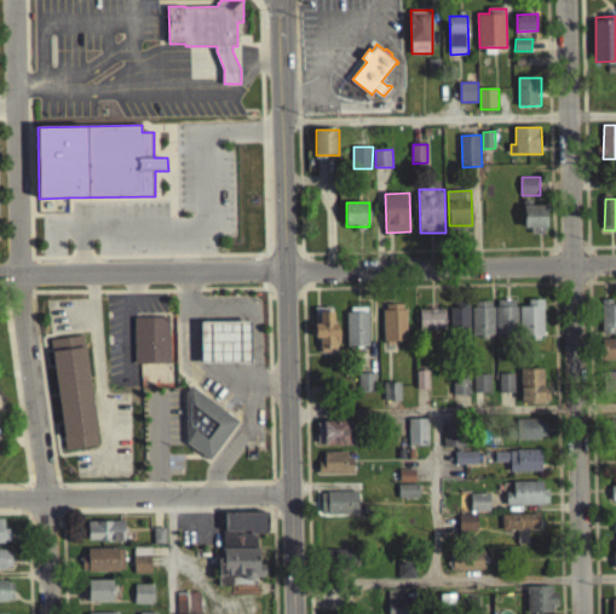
[(548,206),(525,206),(525,231),(548,231),(548,206)]
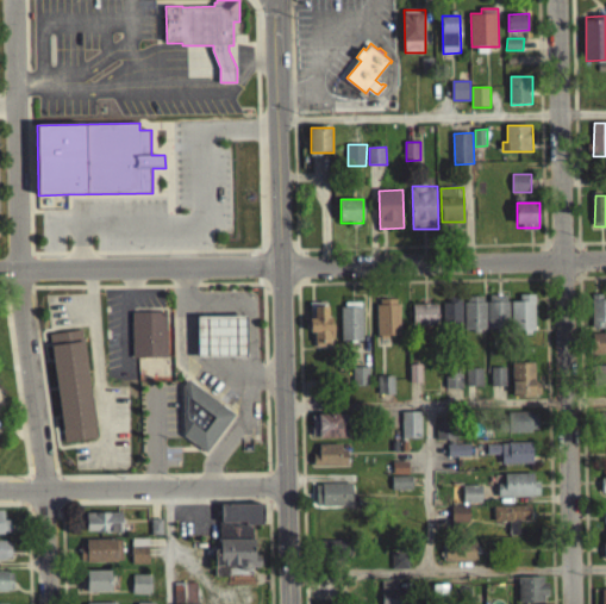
[(605,300),(605,294),(594,294),(594,329),(605,328),(605,300)]
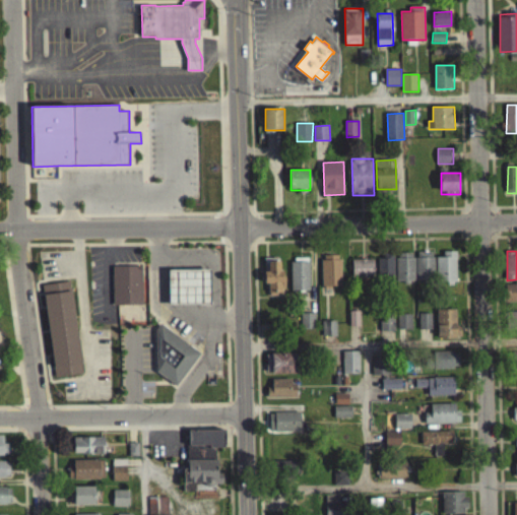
[(417,280),(436,280),(436,252),(417,252),(417,280)]
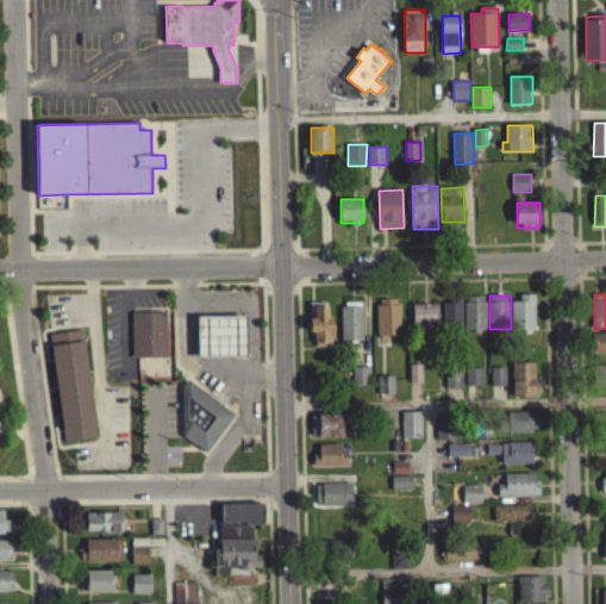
[(467,330),(488,330),(487,297),(467,297),(467,330)]
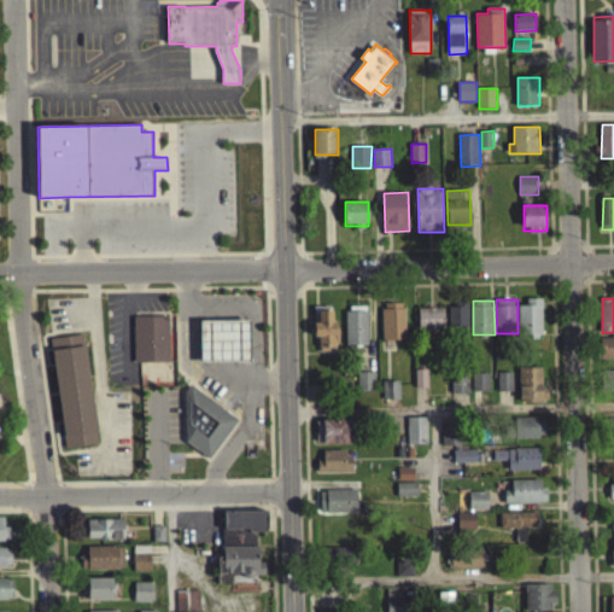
[(520,301),(520,337),(543,338),(544,302),(520,301)]
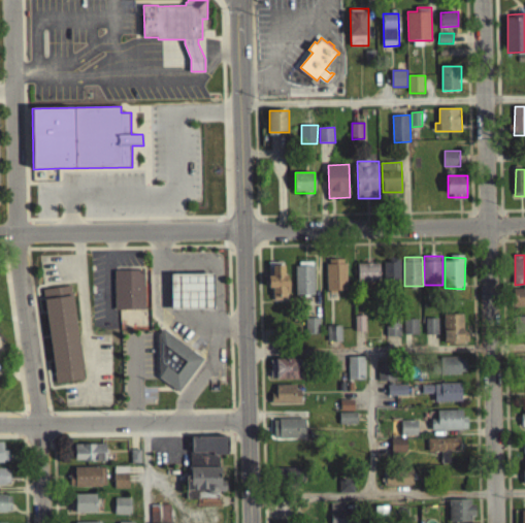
[(348,290),(348,259),(328,259),(328,291),(348,290)]
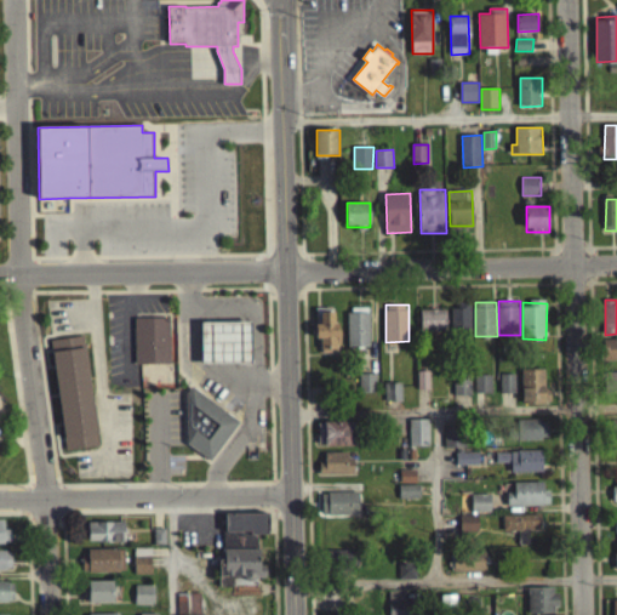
[(452,306),(453,334),(473,334),(472,305),(452,306)]
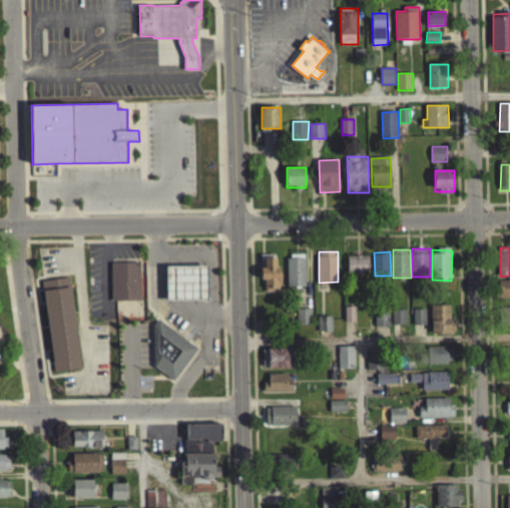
[(263,280),(267,280),(266,292),(281,293),(282,256),(263,255),(263,280)]
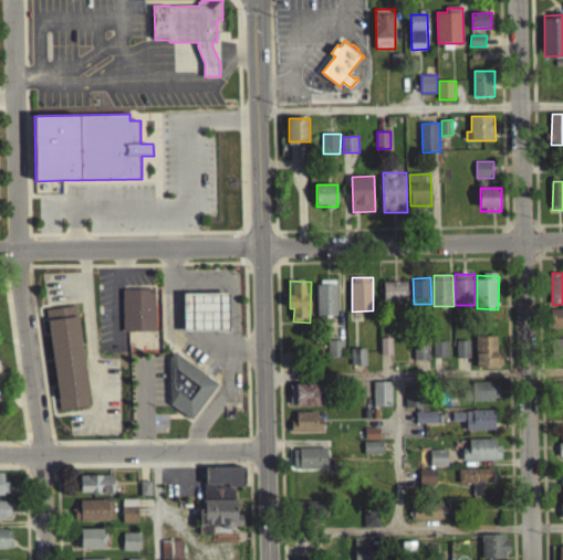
[(339,316),(339,281),(319,282),(319,316),(339,316)]
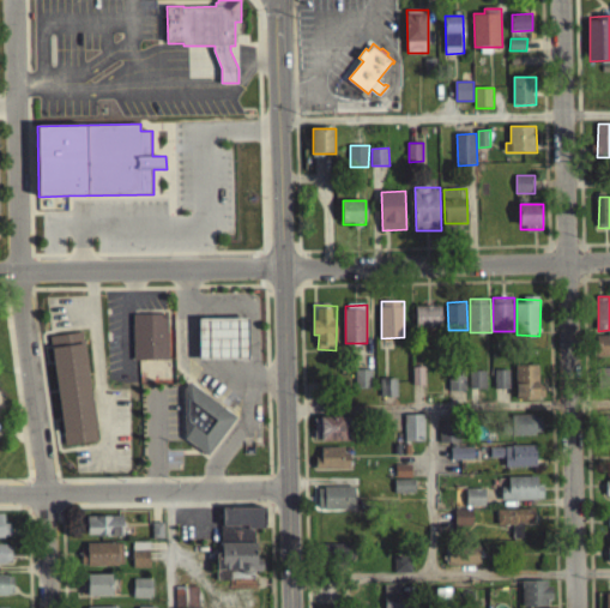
[(417,327),(442,327),(442,306),(417,306),(417,327)]
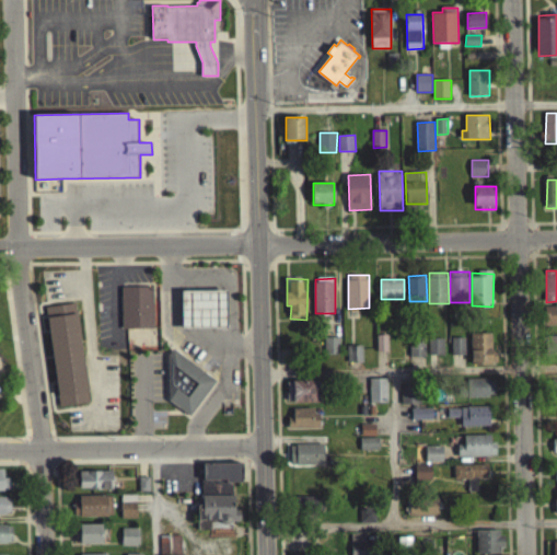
[(122,328),(128,328),(154,328),(154,327),(153,304),(153,287),(124,287),(122,287),(122,328)]
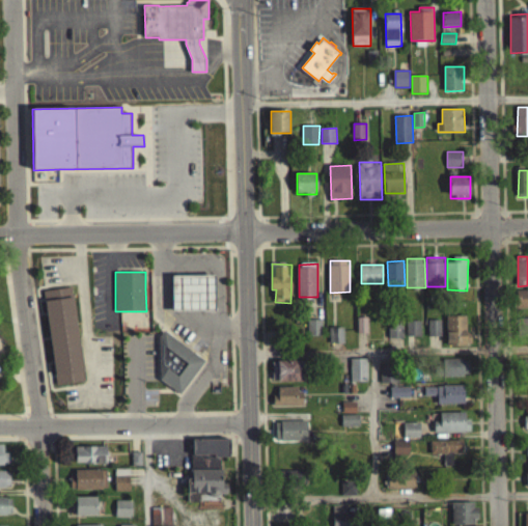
[(172,276),(172,312),(216,311),(215,275),(172,276)]
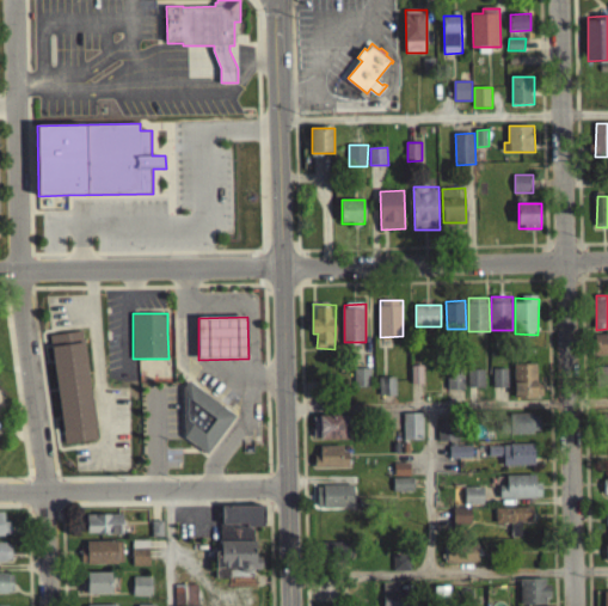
[(83,342),(84,343),(85,342),(86,354),(88,367),(90,383),(92,397),(94,411),(96,426),(98,439),(65,444),(63,434),(63,430),(61,418),(61,416),(59,402),(57,390),(57,387),(55,372),(54,361),(53,359),(51,347),(51,346),(50,335),(81,330),(83,342)]
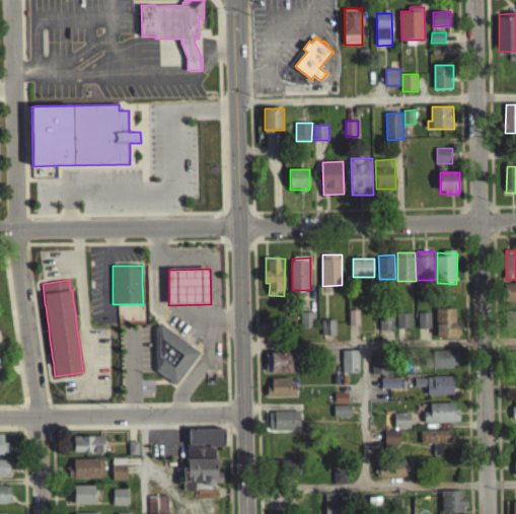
[(515,283),(505,284),(506,301),(515,300),(515,283)]
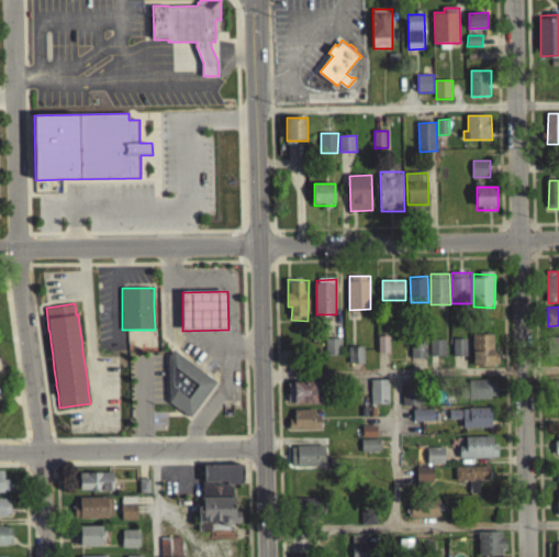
[(494,334),(473,335),(474,367),(500,366),(500,352),(494,352),(494,334)]
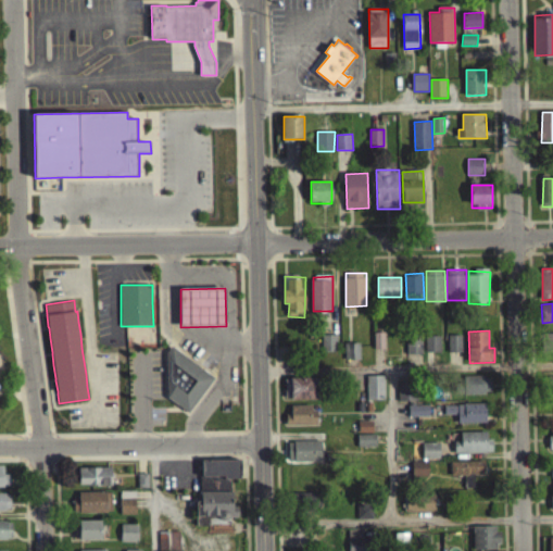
[(387,349),(387,333),(376,333),(376,349),(387,349)]
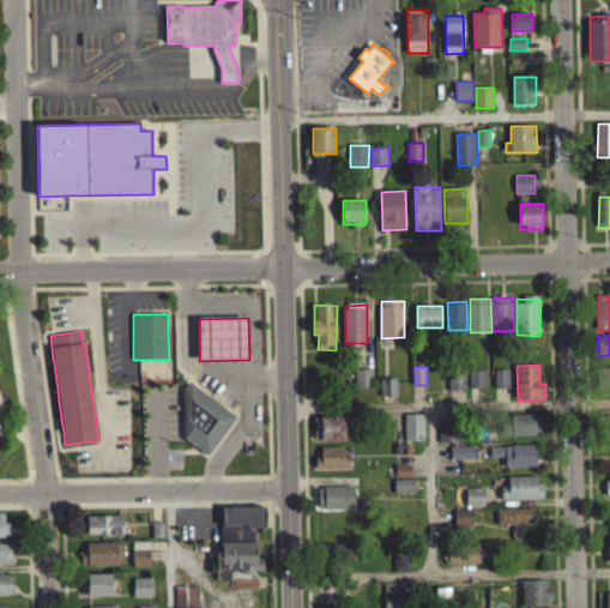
[(357,389),(373,389),(373,369),(357,371),(357,389)]
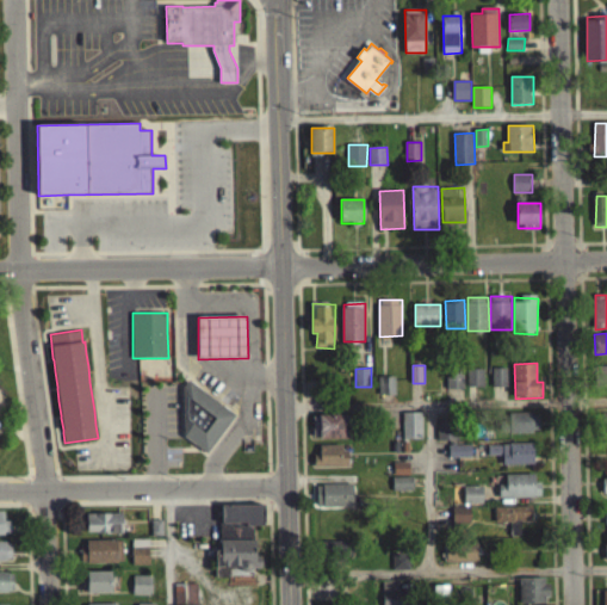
[(485,369),(470,369),(470,387),(485,387),(485,369)]
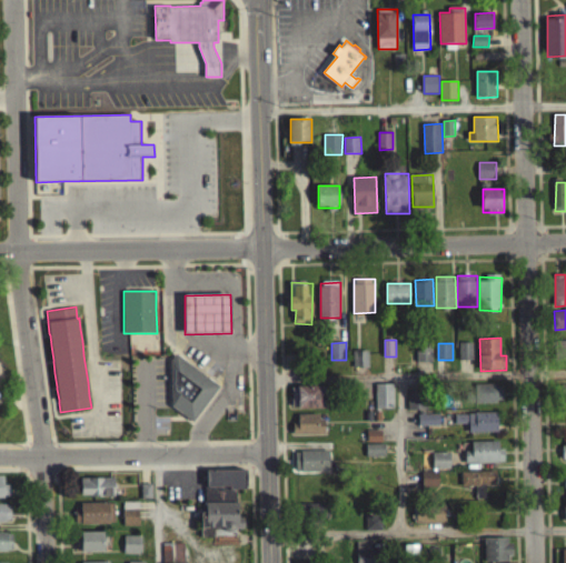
[(474,343),(460,343),(460,360),(474,360),(474,343)]
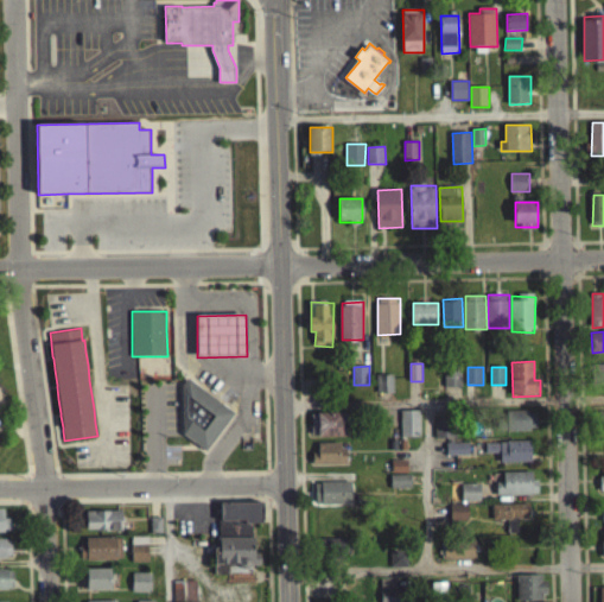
[(464,387),(463,368),(445,369),(446,387),(464,387)]
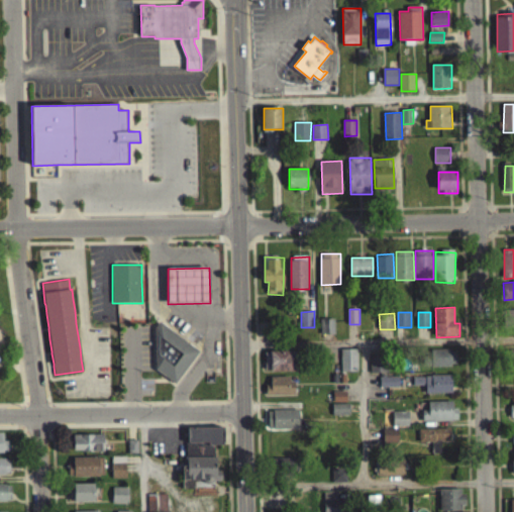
[(322,334),(336,334),(336,319),(322,319),(322,334)]
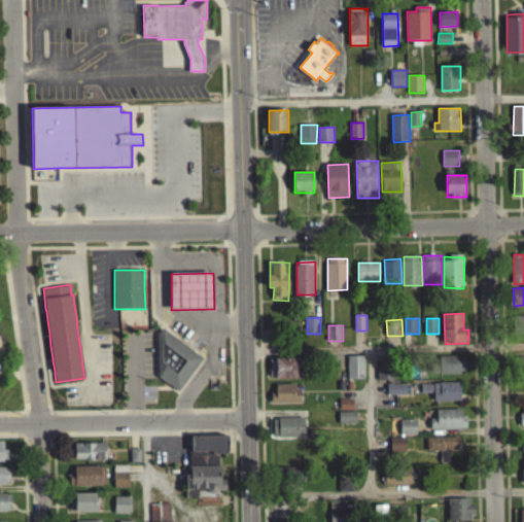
[(164,328),(160,335),(160,377),(179,391),(204,358),(164,328)]
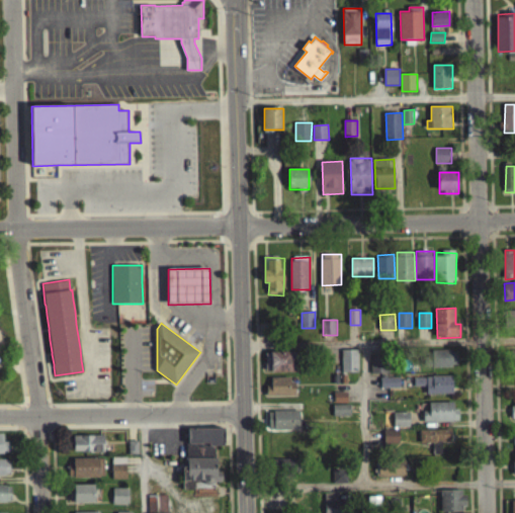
[(360,372),(359,349),(343,350),(344,372),(360,372)]
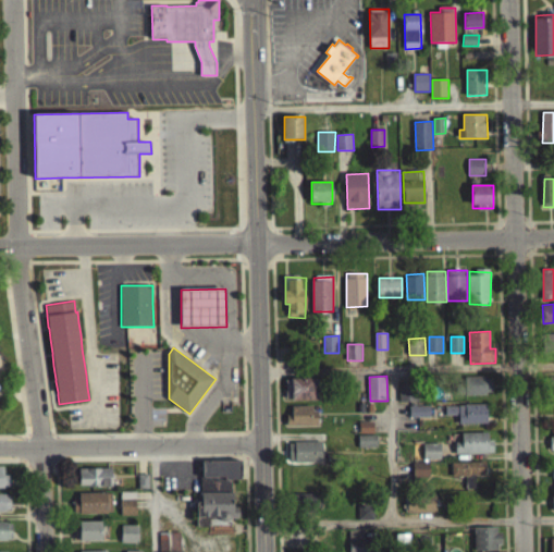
[(493,396),(494,378),(463,377),(462,395),(493,396)]
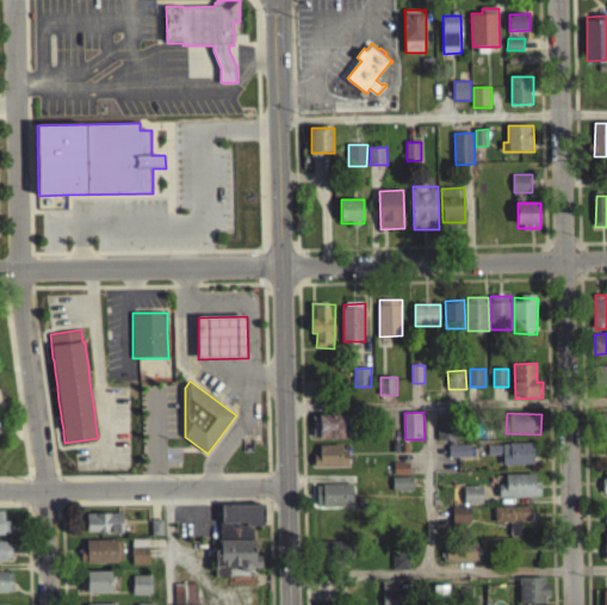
[(315,415),(315,438),(351,438),(351,415),(315,415)]
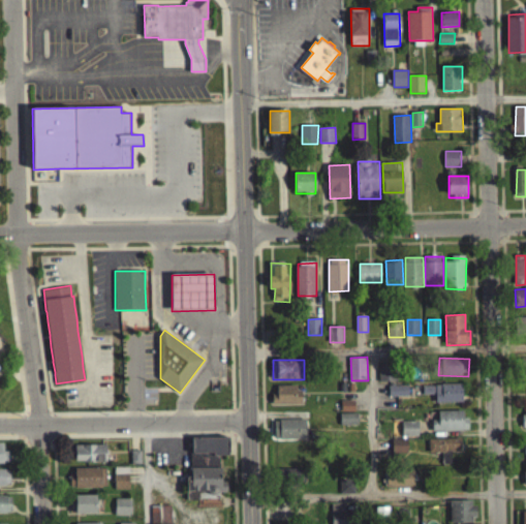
[(380,381),(397,381),(397,365),(380,366),(380,381)]
